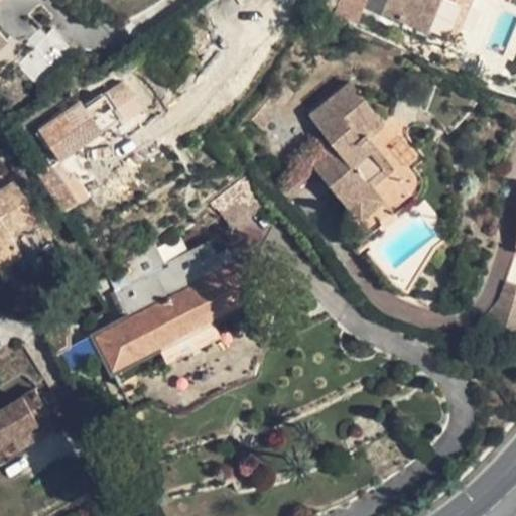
[(341,0),(334,19),(351,26),(355,27),(365,0),(341,0)]
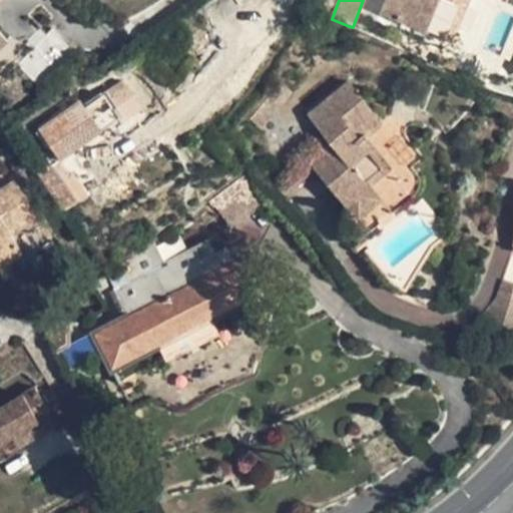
[(387,0),(383,12),(452,40),(467,0),(387,0)]
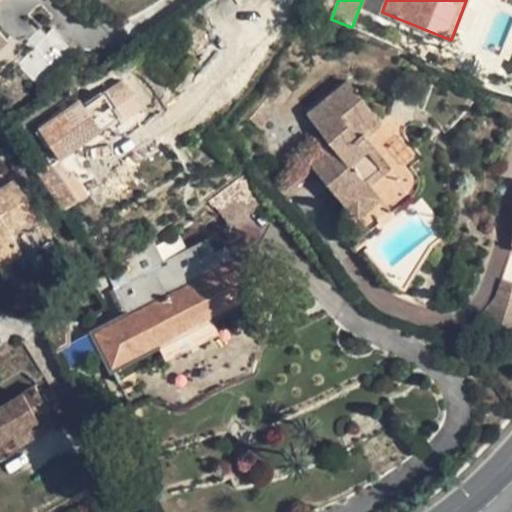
[(51,29),(17,64),(38,84),(72,49),(51,29)]
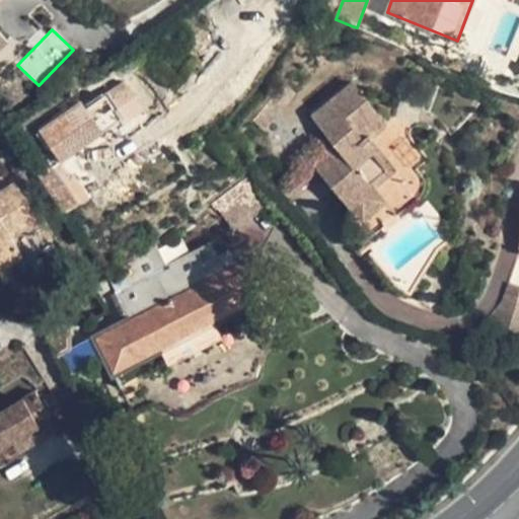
[(158,81),(129,63),(119,80),(146,98),(158,81)]
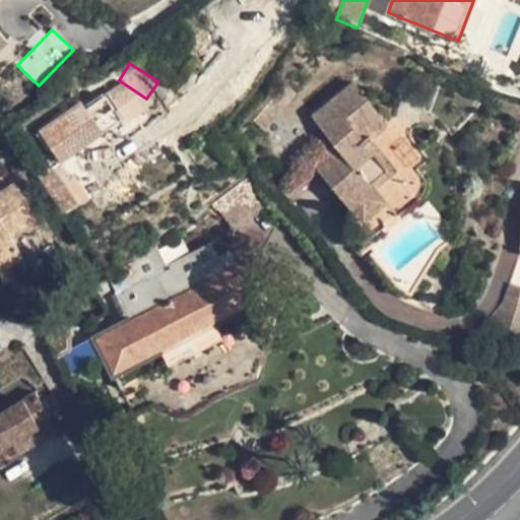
[(387,124),(353,83),(314,116),(336,144),(314,163),(349,205),(375,185),(391,172),(367,141),(387,124)]
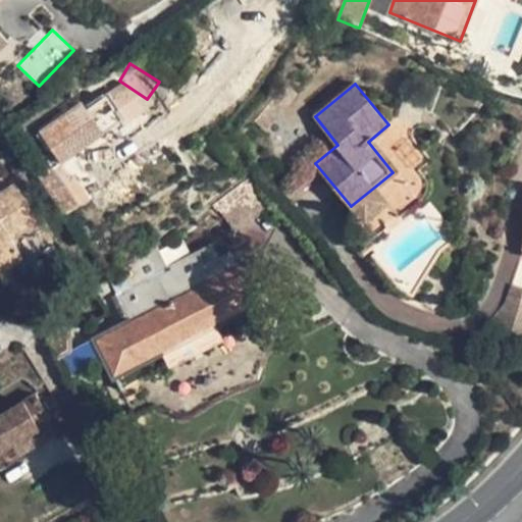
[(95,123),(82,104),(40,133),(54,153),(67,144),(69,148),(84,138),(81,133),(95,123)]
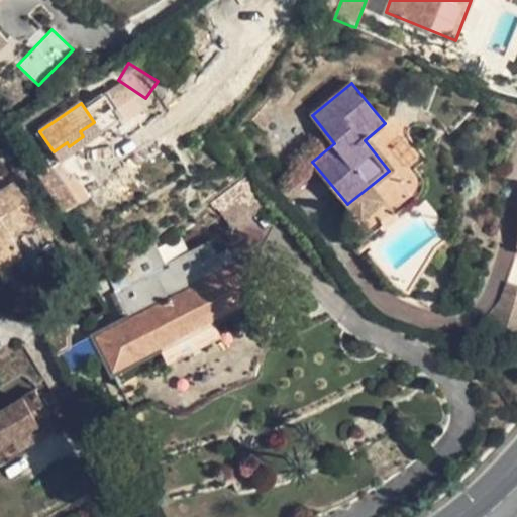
[(57,153),(36,168),(66,210),(87,196),(57,153)]
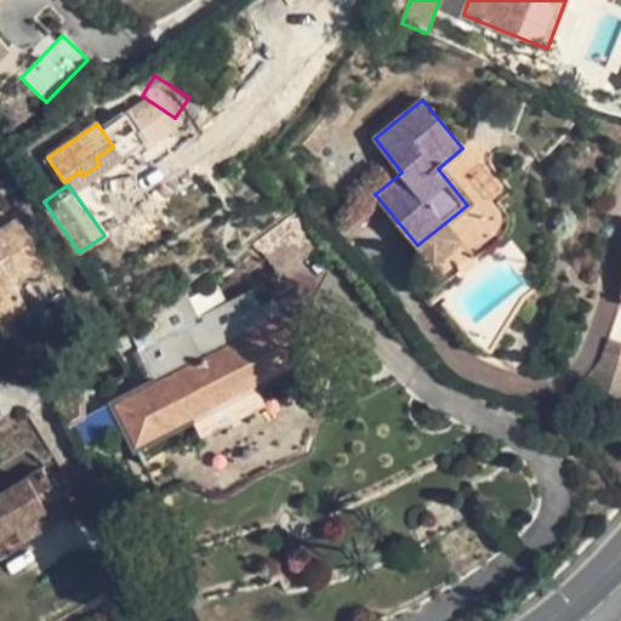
[(0,320),(27,306),(12,281),(44,263),(33,240),(18,220),(0,229),(0,320)]
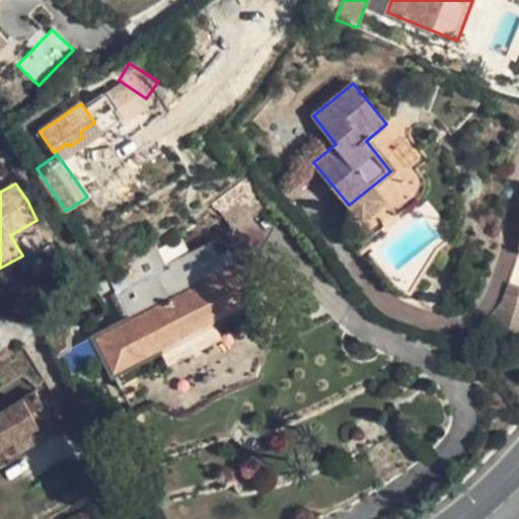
[(266,206),(249,183),(217,208),(232,230),(266,206)]
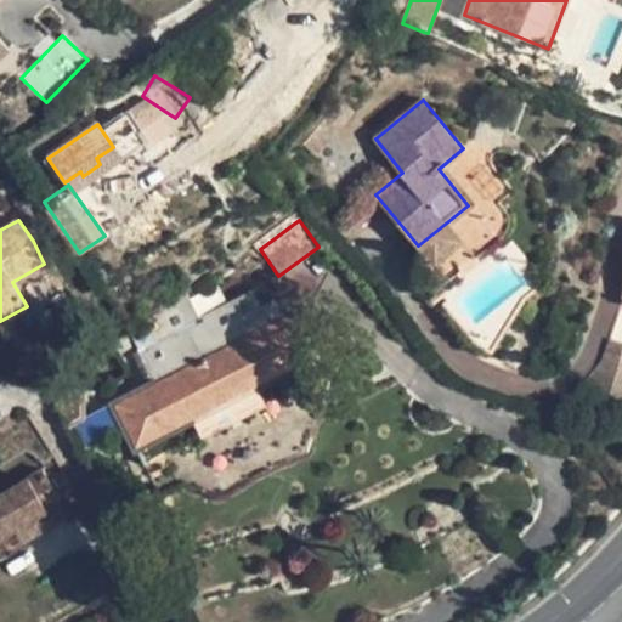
[(464,241),(448,221),(418,246),(435,265),(464,241)]
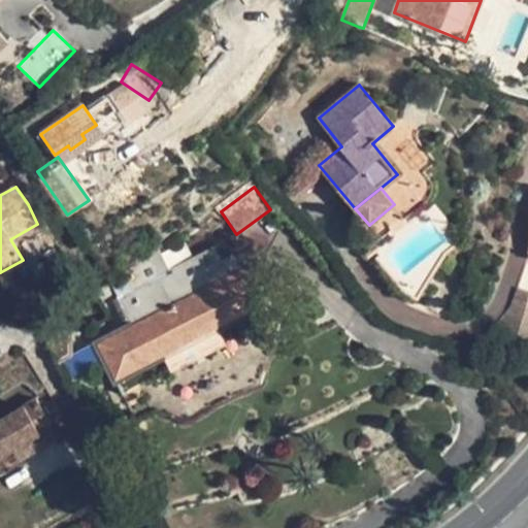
[(212,251),(169,273),(157,252),(135,266),(109,284),(118,297),(116,299),(130,327),(96,344),(114,381),(163,356),(218,327),(265,303),(246,267),(239,270),(233,257),(221,264),(212,251)]
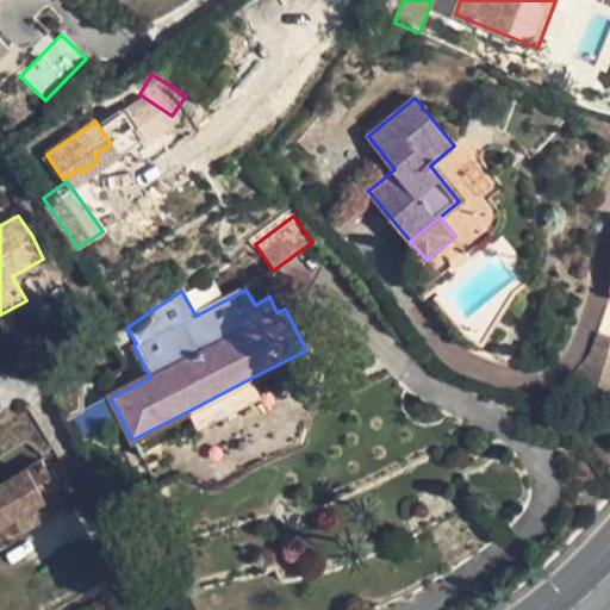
[(609,291),(609,298),(597,331),(591,347),(587,354),(583,360),(579,363),(570,374),(609,386),(609,291)]
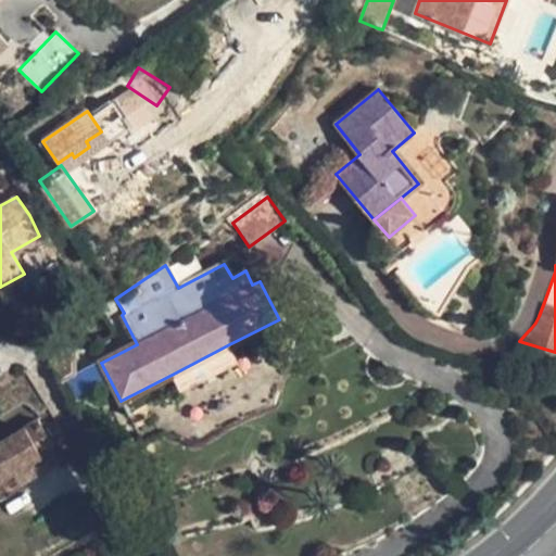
[(229,344),(172,375),(180,392),(239,363),(229,344)]
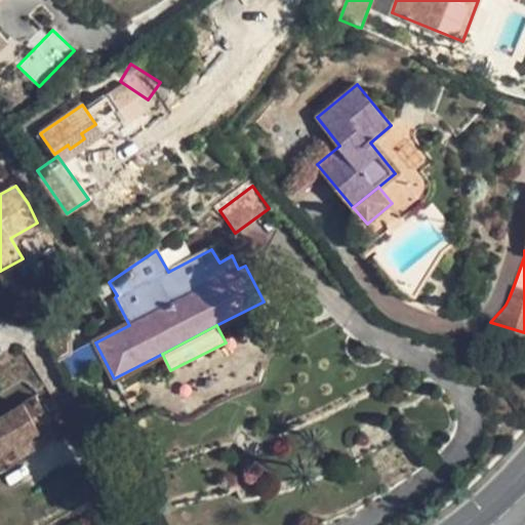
[(0,417),(0,453),(11,446),(51,422),(36,397),(0,417)]
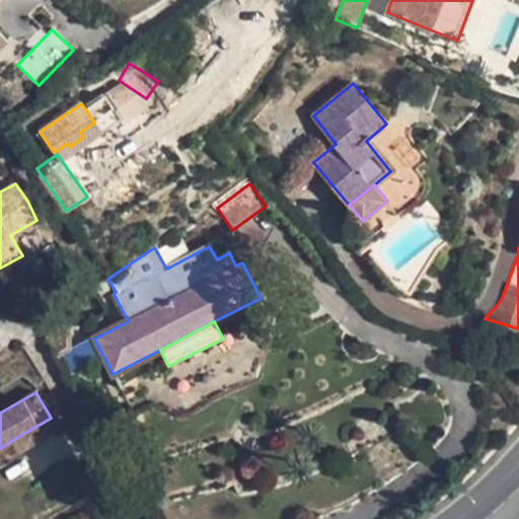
[(51,418),(11,441),(19,454),(58,430),(51,418)]
